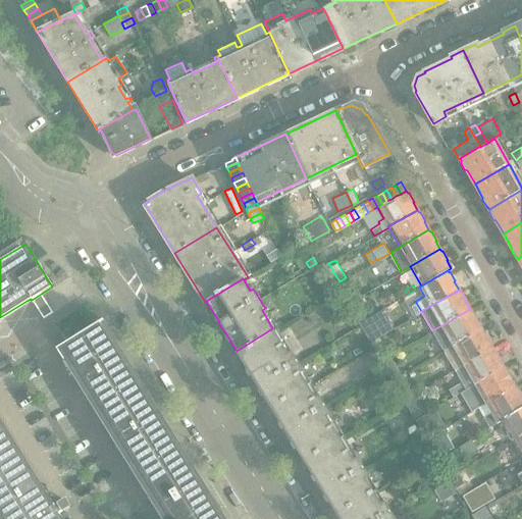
[(356,297),(352,291),(344,296),(348,302),(356,297)]
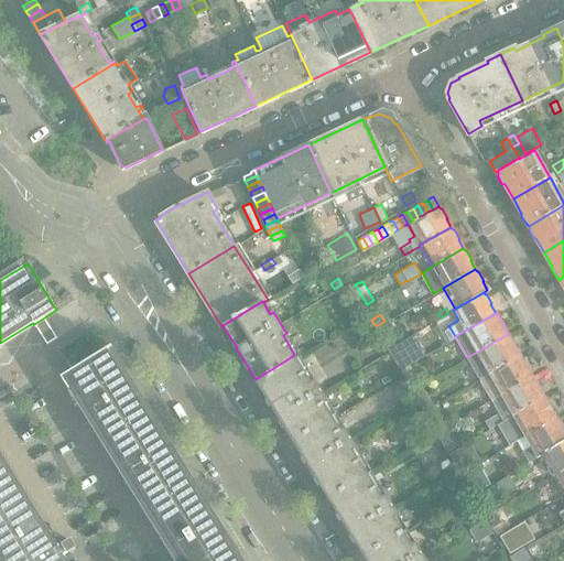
[(398,334),(390,322),(376,330),(383,342),(398,334)]
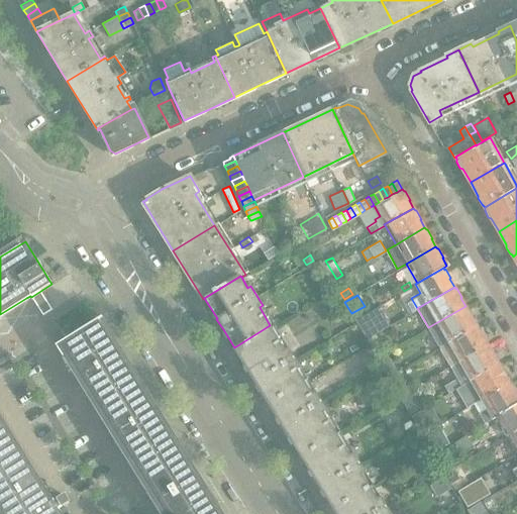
[(438,346),(476,324),(472,317),(473,316),(468,307),(467,308),(466,306),(428,327),(428,328),(438,346)]
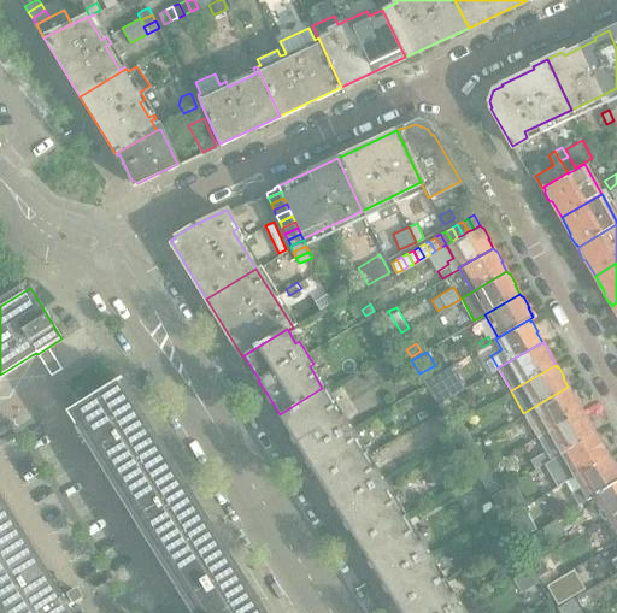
[(446,389),(435,373),(435,372),(423,381),(434,398),(446,389)]
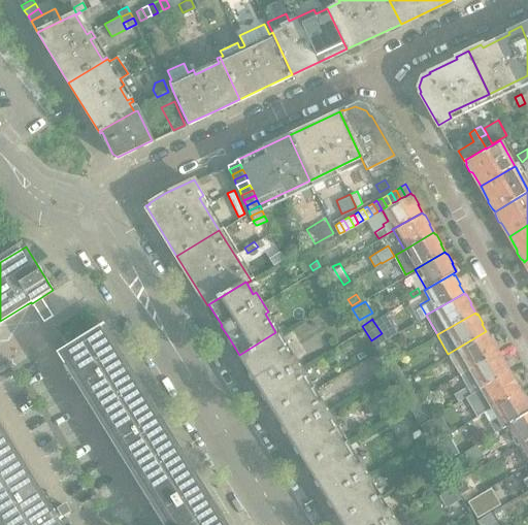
[(222,524),(177,453),(99,326),(57,353),(163,524),(222,524)]
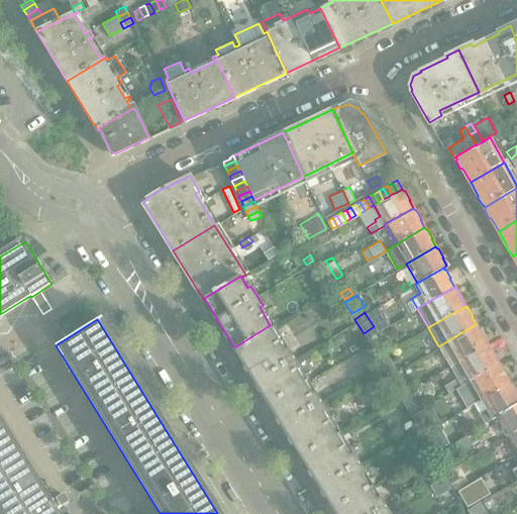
[(343,325),(339,319),(332,323),(336,329),(343,325)]
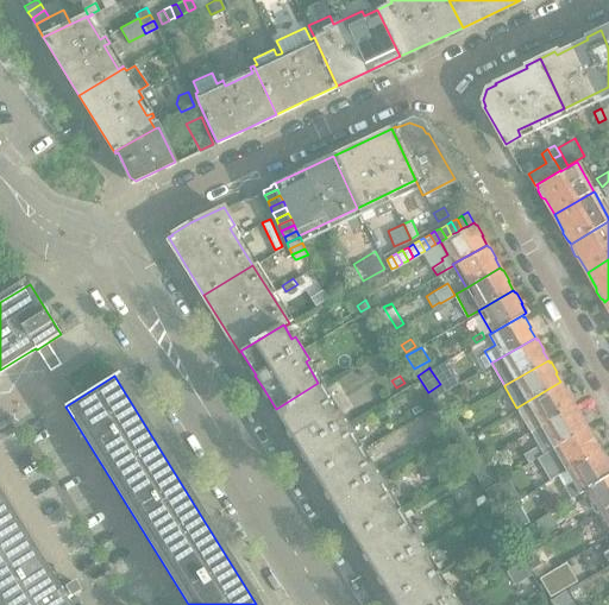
[(529,430),(573,404),(569,396),(570,395),(564,384),(563,385),(560,382),(516,408),(529,430)]
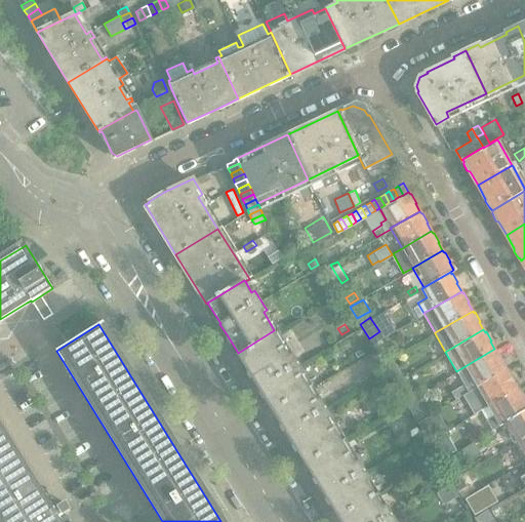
[(305,373),(299,364),(293,354),(289,356),(276,334),(277,334),(274,330),(238,353),(240,355),(239,355),(253,377),(252,378),(258,390),(259,389),(272,408),(308,387),(300,375),(305,373)]
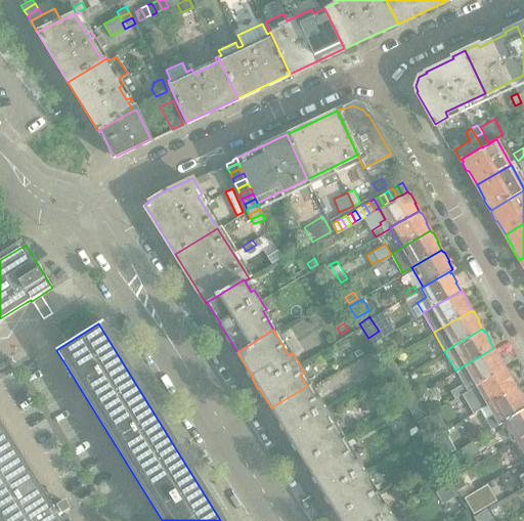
[(389,351),(381,338),(370,343),(379,356),(389,351)]
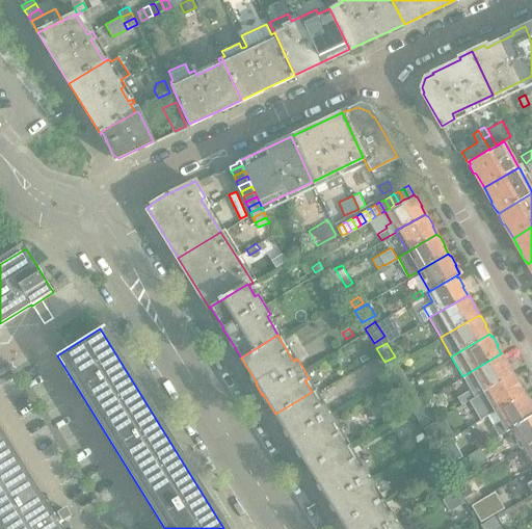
[(482,391),(512,373),(508,365),(509,365),(504,355),(503,356),(501,353),(462,376),(470,388),(457,395),(461,403),(474,396),(482,391)]
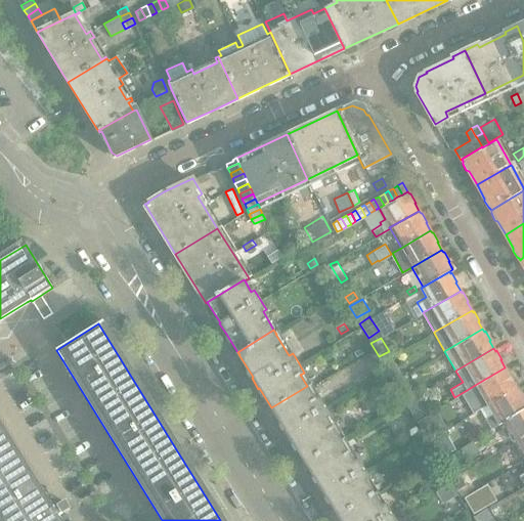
[(402,376),(391,356),(383,361),(394,381),(402,376)]
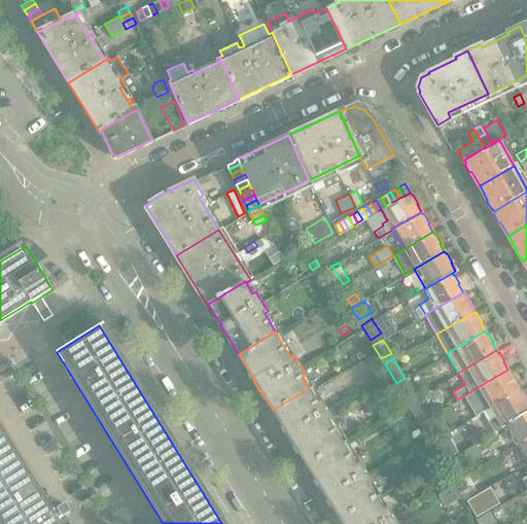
[(519,390),(514,381),(516,381),(511,372),(510,373),(507,370),(478,387),(469,392),(476,404),(465,410),(470,418),(490,407),(519,390)]
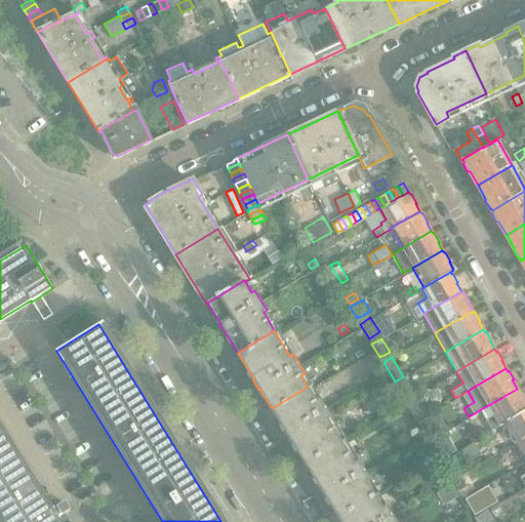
[(414,396),(407,384),(413,380),(409,373),(403,377),(403,376),(395,382),(406,401),(414,396)]
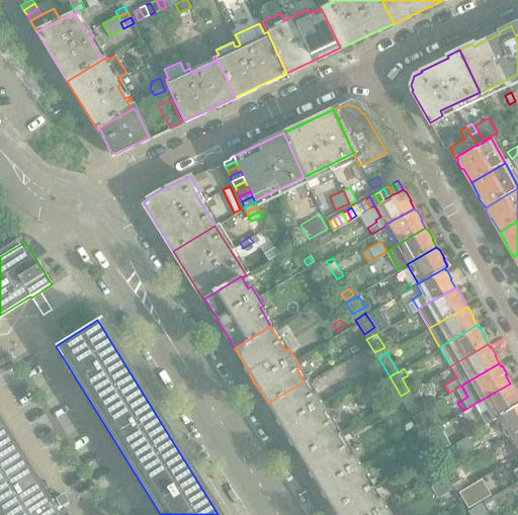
[(338,436),(324,414),(328,412),(316,393),(312,395),(304,381),(268,403),(282,425),(281,426),(288,436),(289,436),(303,457),(338,436)]
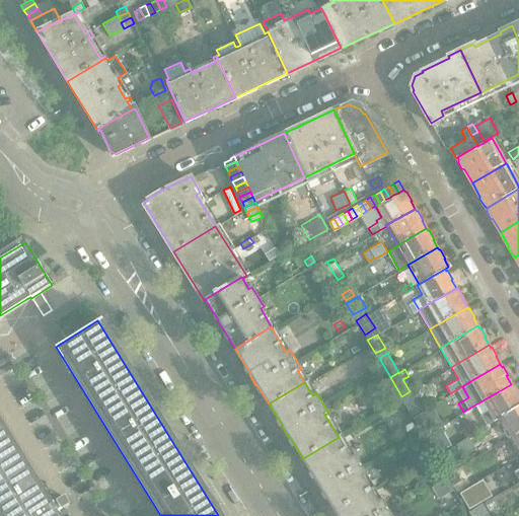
[(518,403),(518,396),(517,394),(518,393),(513,385),(512,385),(511,384),(483,400),(488,410),(480,414),(484,420),(476,424),(478,428),(487,423),(493,419),(496,418),(518,403)]
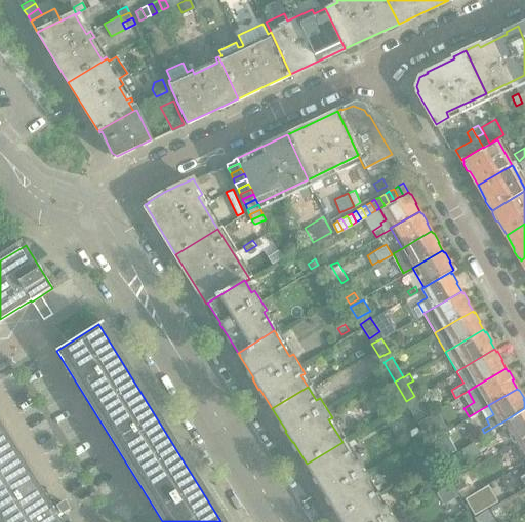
[(415,419),(431,411),(426,403),(410,411),(415,419)]
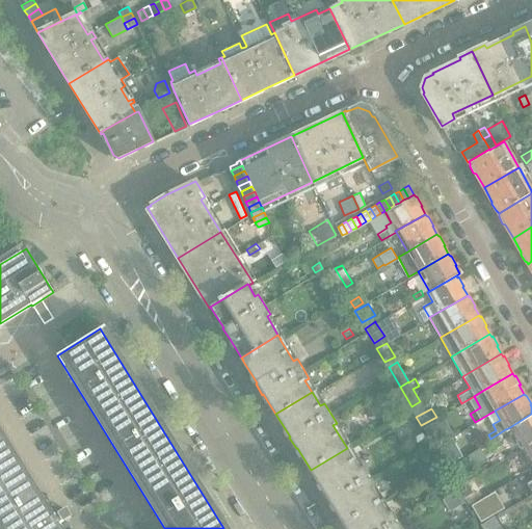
[(531,440),(531,414),(508,428),(520,447),(531,440)]
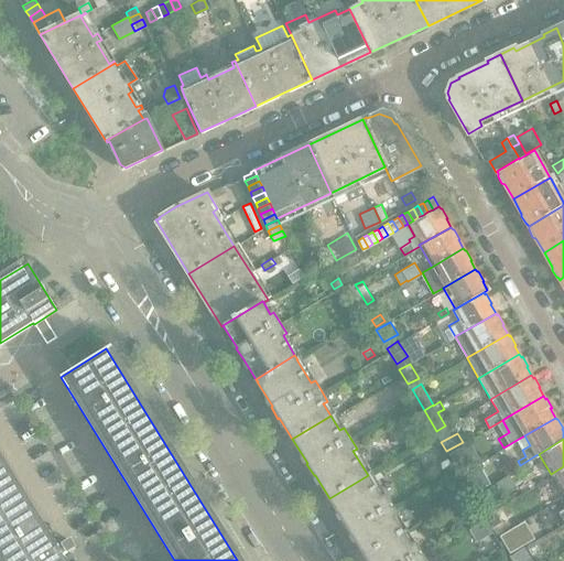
[(67,560),(63,553),(75,547),(71,538),(58,546),(0,451),(0,560),(67,560)]
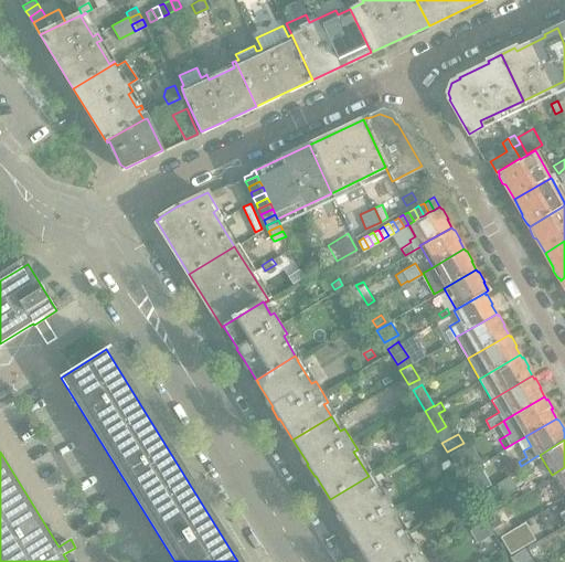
[(451,464),(448,458),(439,463),(443,469),(451,464)]
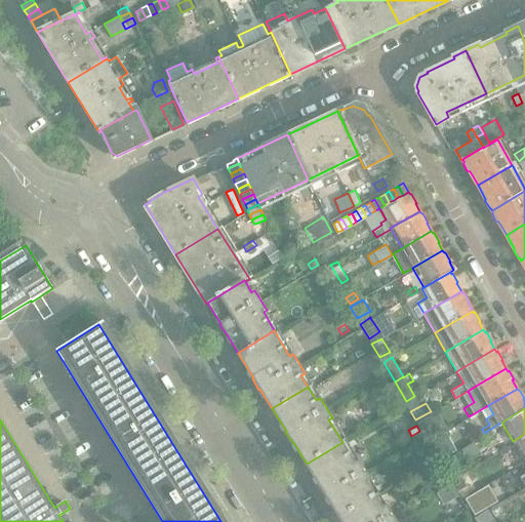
[(492,428),(484,433),(487,437),(494,432),(492,428)]
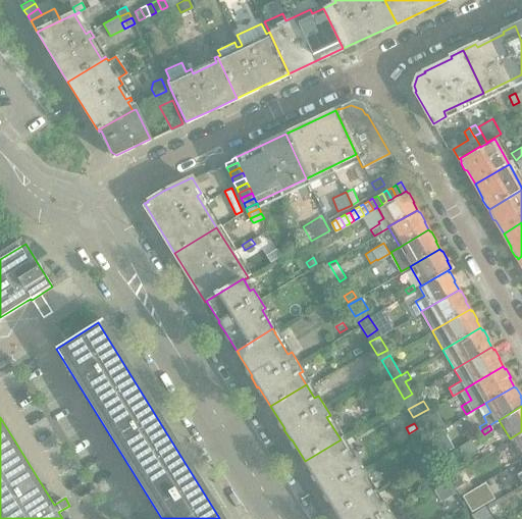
[(521,458),(521,431),(510,438),(521,459),(521,458)]
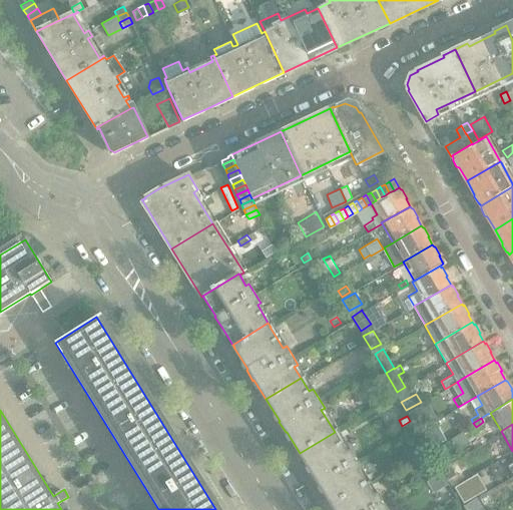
[(444,439),(436,425),(422,433),(430,447),(444,439)]
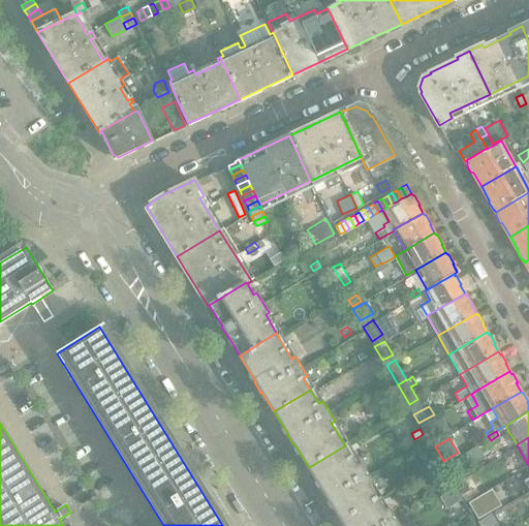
[(377,498),(370,487),(374,484),(362,463),(358,466),(345,445),(309,467),(320,489),(327,500),(328,499),(341,521),(377,498)]
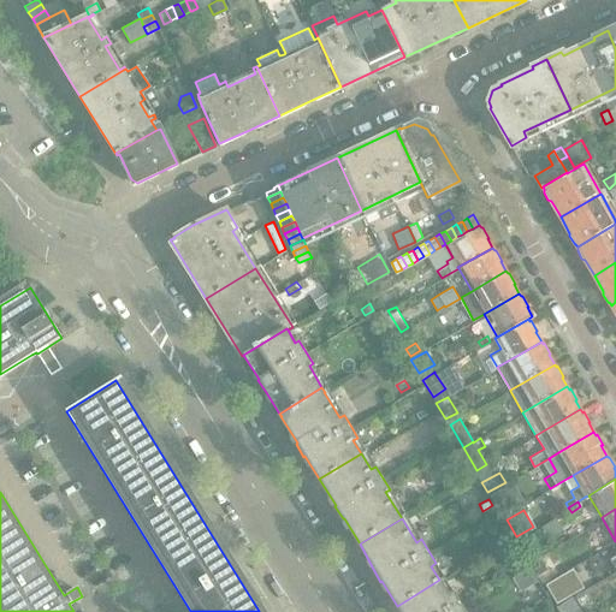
[(588,532),(598,527),(594,522),(586,527),(588,532)]
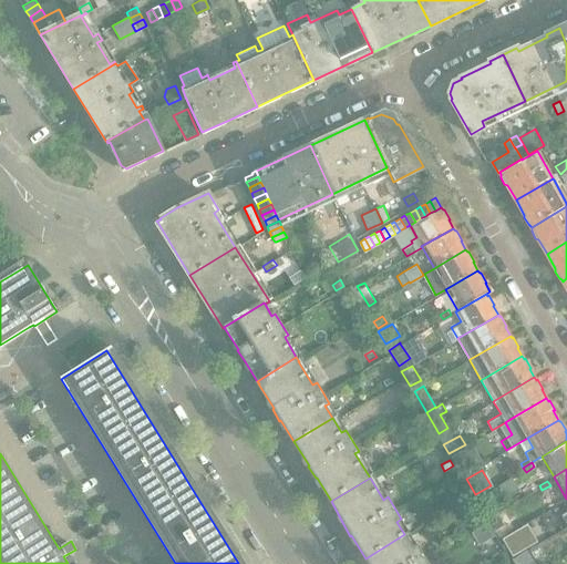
[(505,503),(494,485),(494,484),(476,495),(487,514),(505,503)]
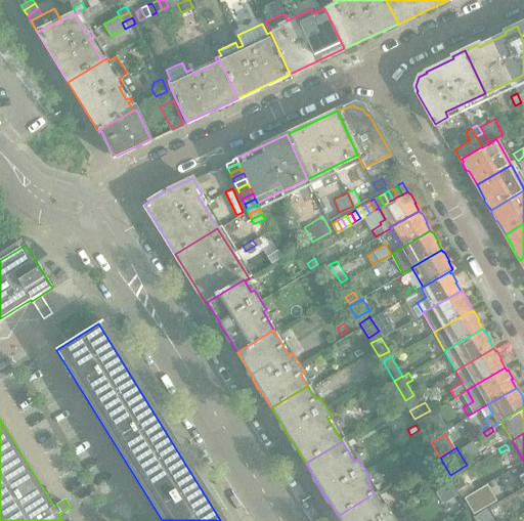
[(442,467),(437,458),(428,464),(433,472),(442,467)]
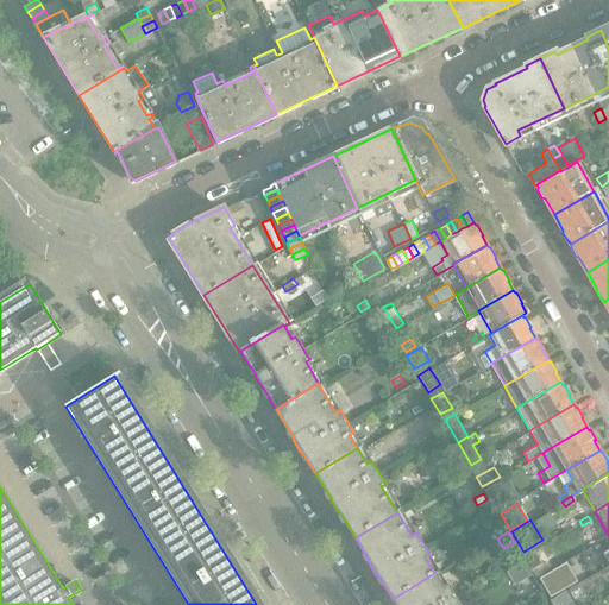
[(460,604),(447,585),(444,587),(434,573),(393,599),(396,604),(460,604)]
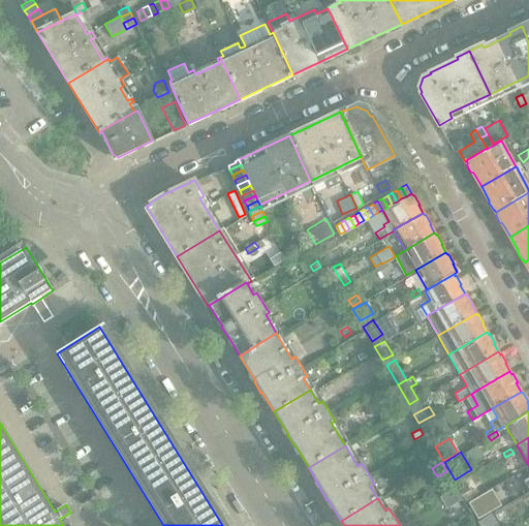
[(499,525),(491,512),(481,518),(487,525),(499,525)]
